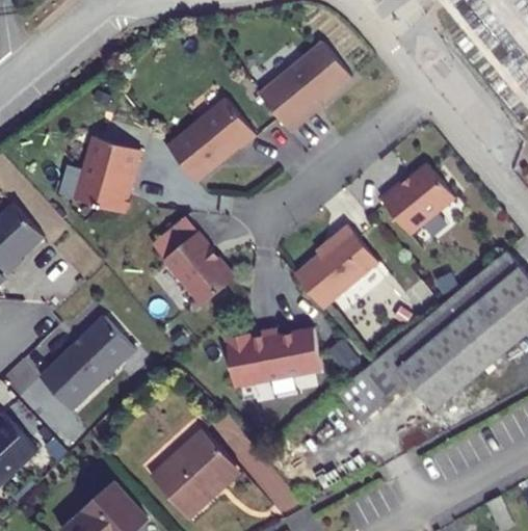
[(322,43),(258,95),(290,133),(304,122),(301,118),(351,78),(322,43)]
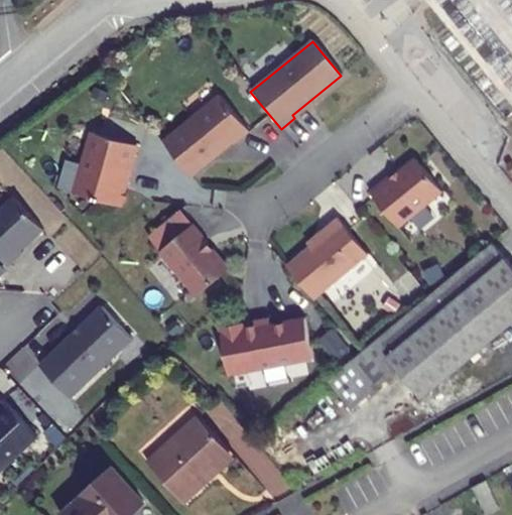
[(107,95),(94,89),(91,97),(104,103),(107,95)]
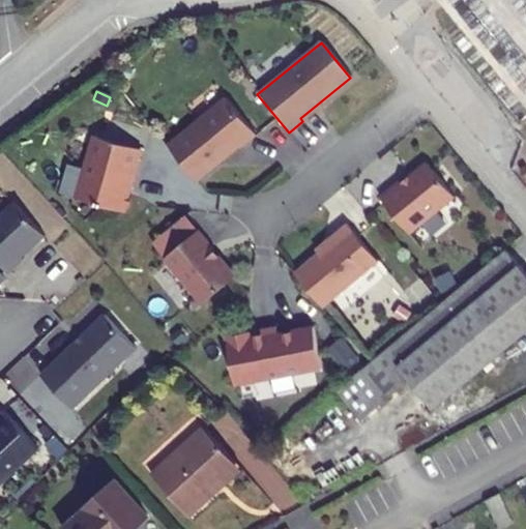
[(224,98),(166,146),(195,181),(218,163),(218,158),(224,155),(225,156),(237,146),(239,149),(255,136),(224,98)]
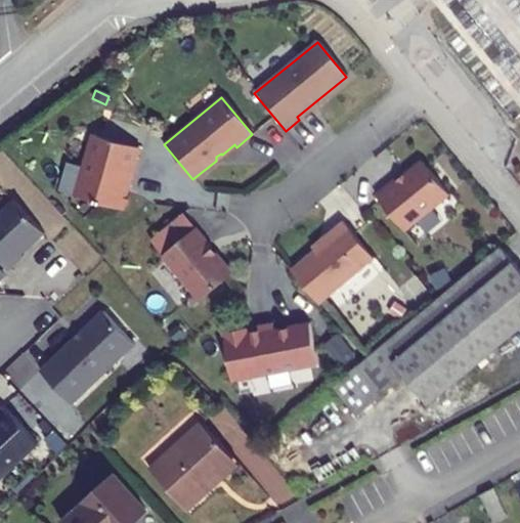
[(76,197),(117,210),(119,206),(123,207),(127,192),(123,191),(137,148),(96,135),(93,144),(89,144),(82,168),(85,169),(76,197)]
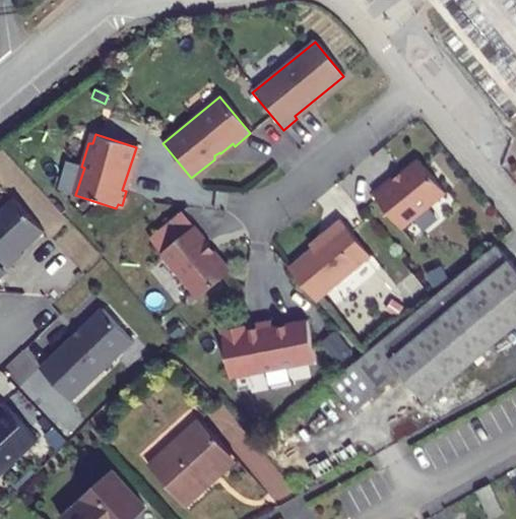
[(444,193),(417,160),(392,181),(389,179),(371,195),(399,230),(444,193)]
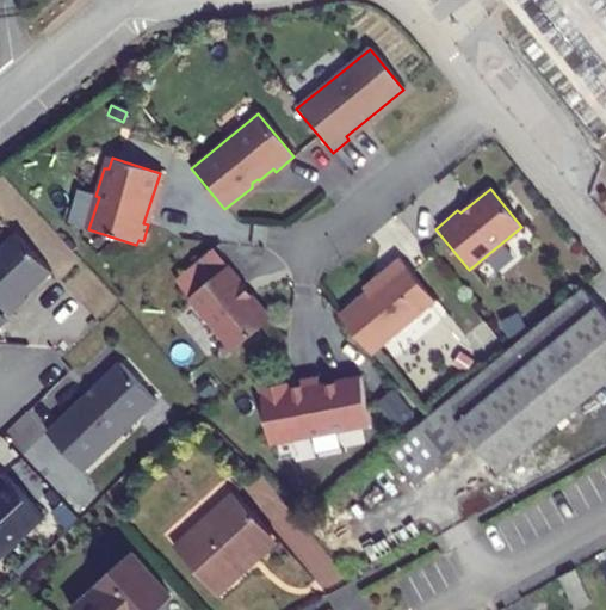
[(18,236),(0,252),(0,307),(10,318),(29,301),(24,295),(31,289),(36,289),(53,273),(18,236)]
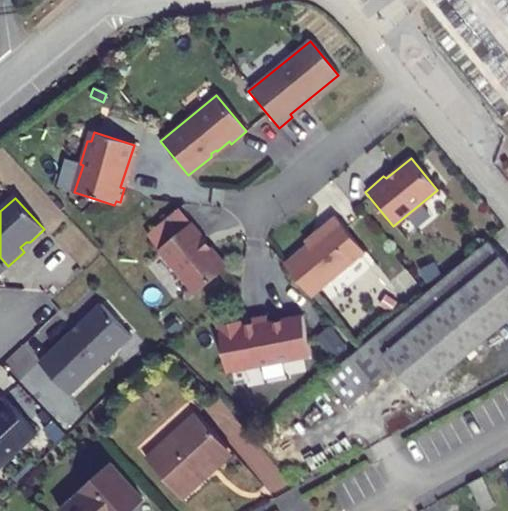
[(323,232),(283,265),(309,297),(363,253),(334,217),(320,228),(323,232)]
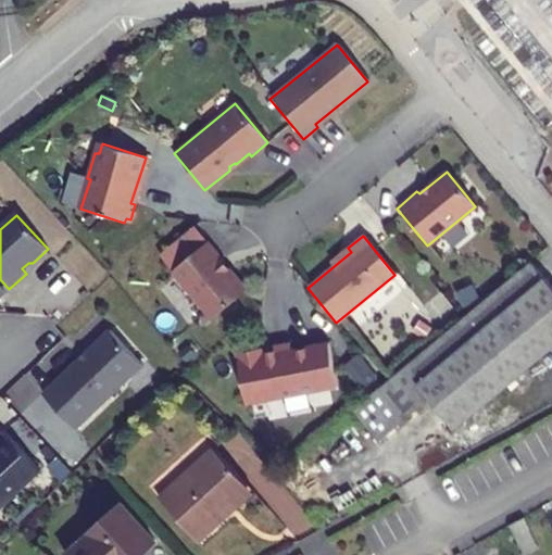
[(205,242),(170,272),(210,320),(246,290),(205,242)]
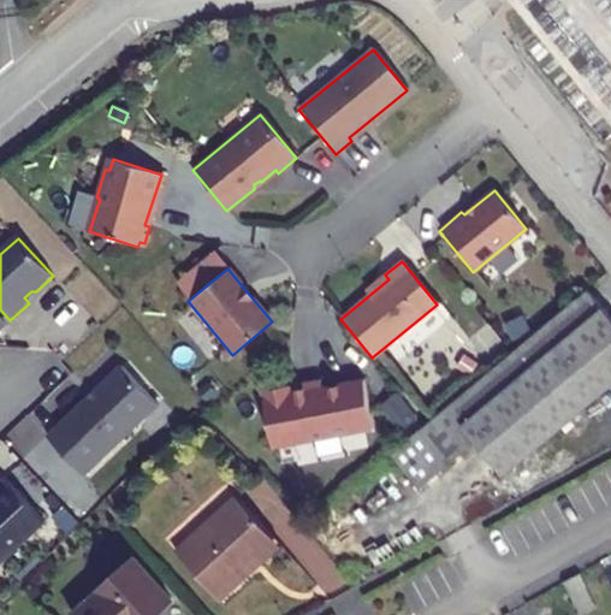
[(610,384),(610,321),(586,291),(389,456),(417,490),(473,443),(502,475),(610,384)]
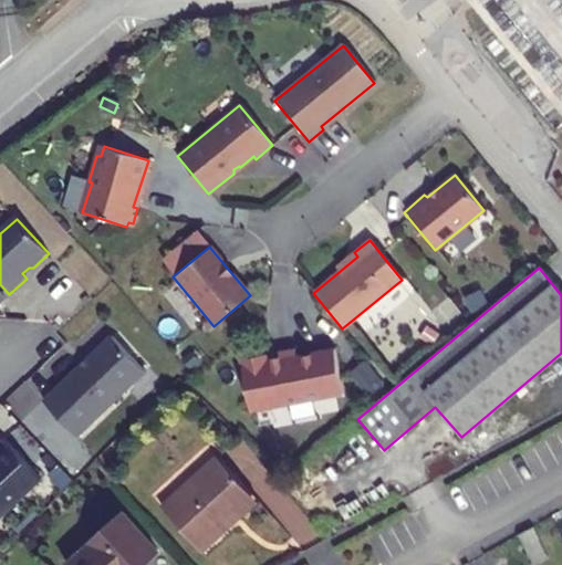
[(84,375),(48,409),(81,445),(149,382),(116,345),(94,366),(97,372),(89,379),(84,375)]
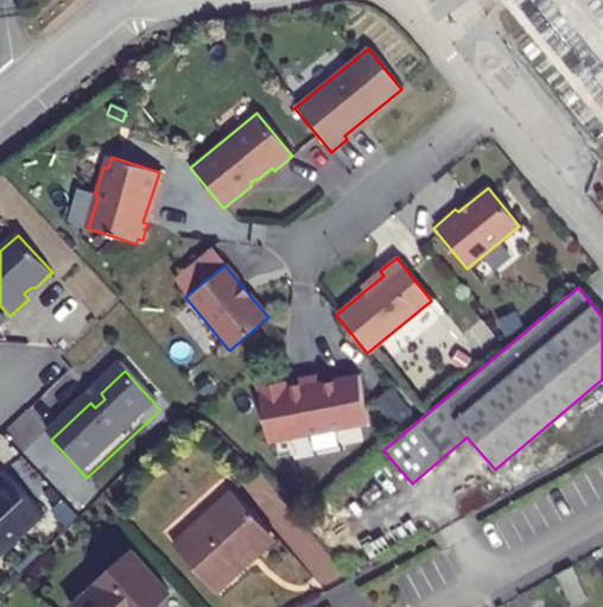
[(285,381),(255,387),(267,443),(367,422),(356,375),(316,384),(286,390),(285,381)]
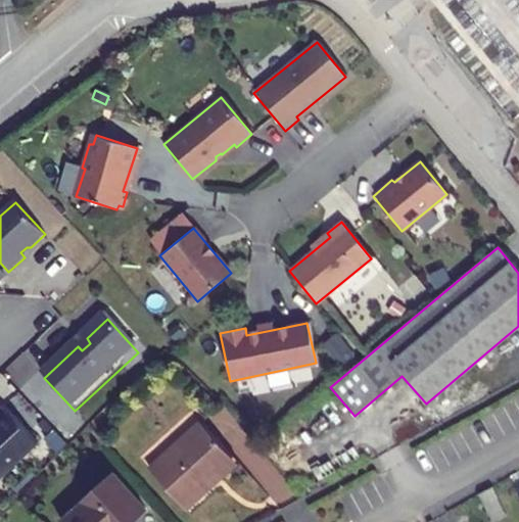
[(270,323),(245,328),(246,335),(272,330),(270,323)]
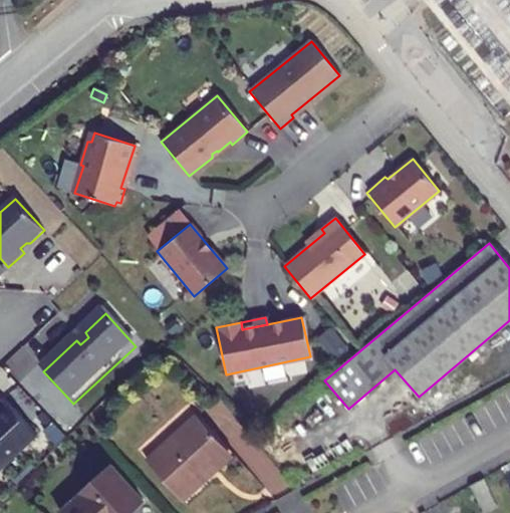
[(329,356),(345,346),(330,323),(314,333),(329,356)]
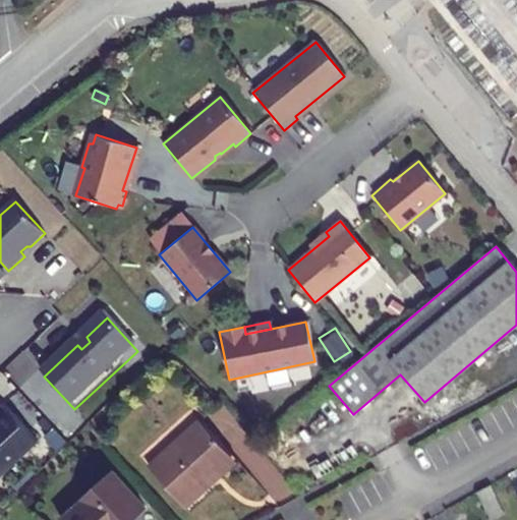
[(40,447),(6,410),(0,415),(0,483),(40,447)]
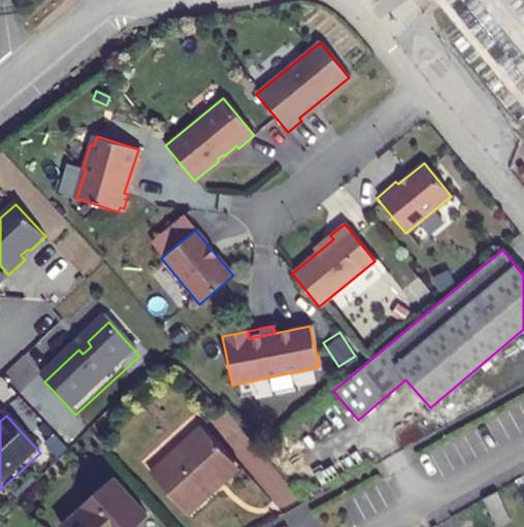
[(214,492),(238,468),(206,435),(157,483),(195,524),(221,500),(214,492)]
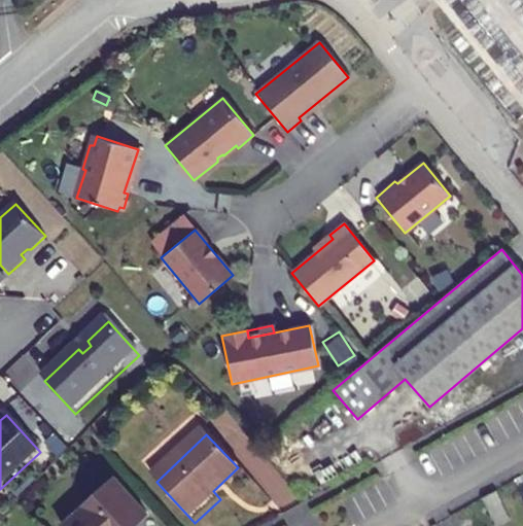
[(245,476),(238,467),(213,491),(220,499),(245,476)]
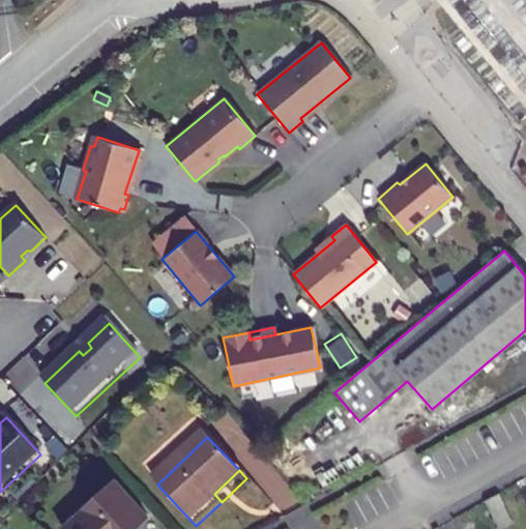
[(107,505),(126,528),(148,528),(152,525),(121,492),(107,505)]
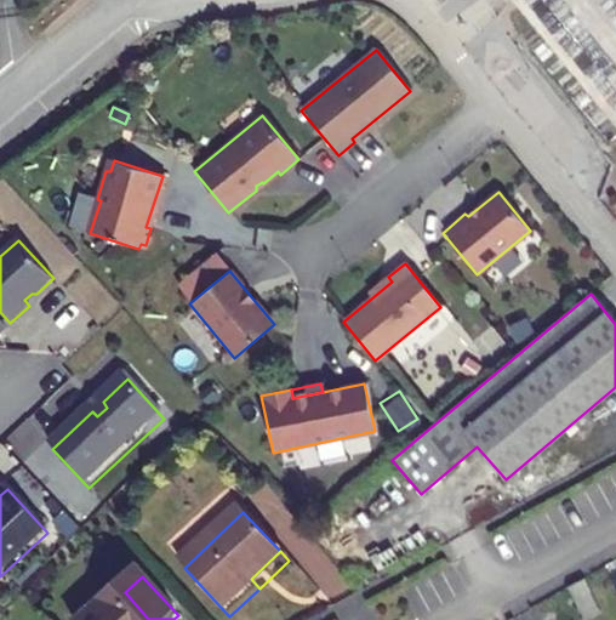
[(565,589),(580,619),(583,619),(597,613),(583,584),(565,589)]
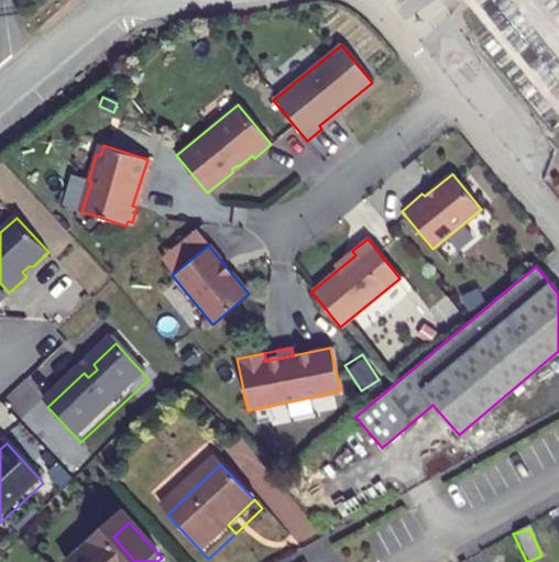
[(134,561),(113,537),(87,561),(134,561)]
